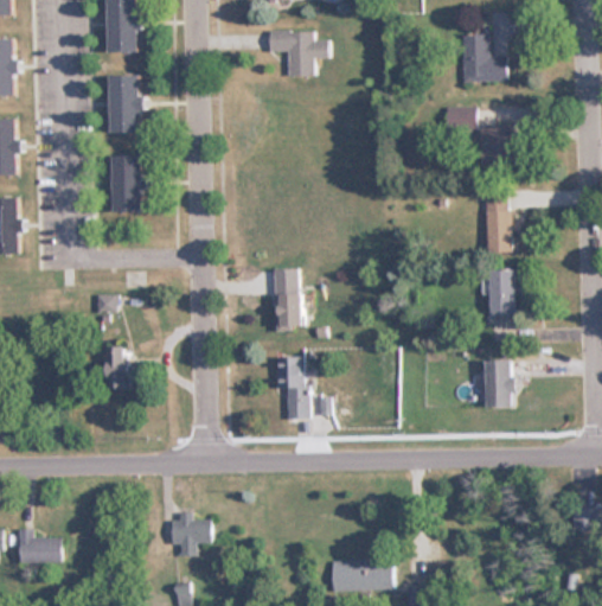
[(0,13),(10,14),(10,0),(0,0),(0,13)]
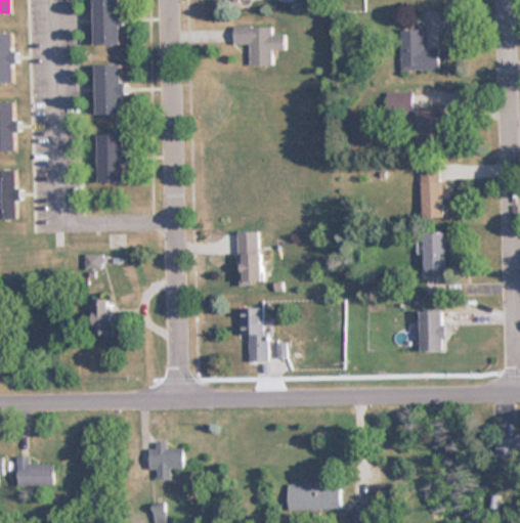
[(91,0),(92,44),(121,43),(120,0),(91,0)]
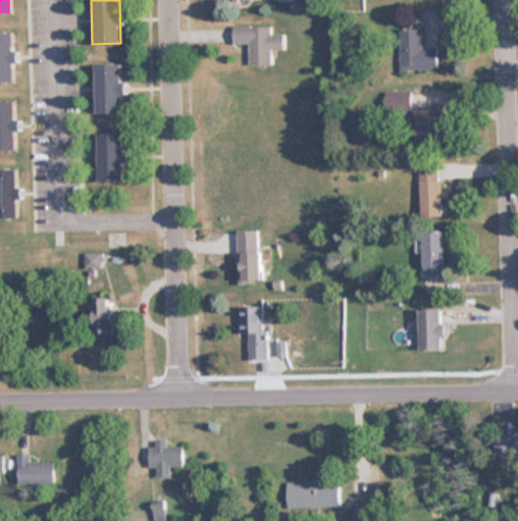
[(268,27),(229,27),(229,43),(246,44),(246,65),(268,65),(268,51),(280,51),(280,35),(268,34),(268,27)]
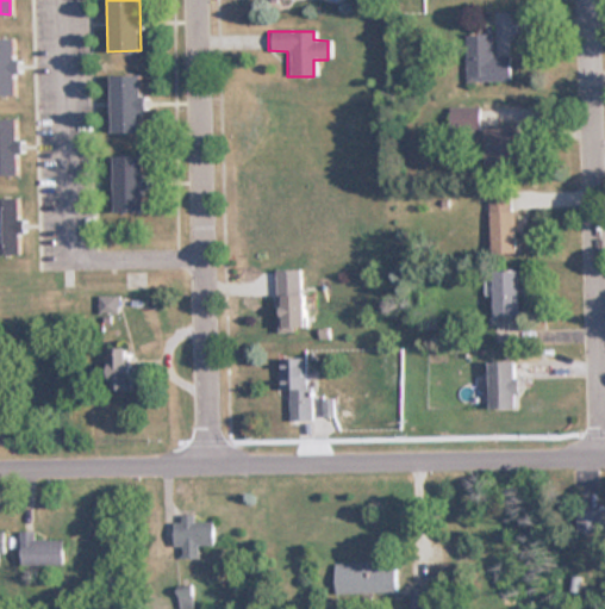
[(461,35),(461,82),(506,82),(506,57),(488,57),(488,35),(461,35)]
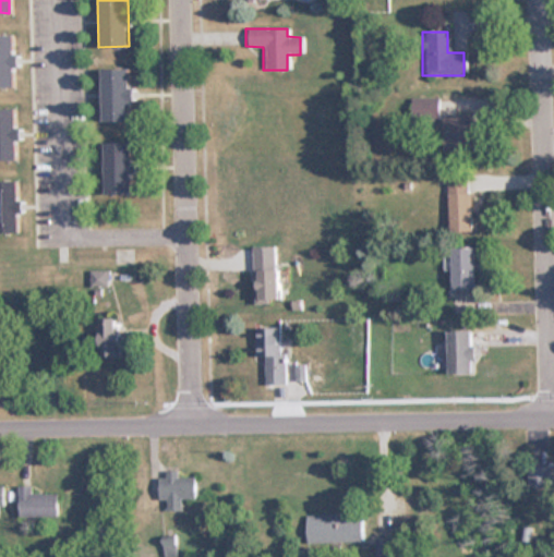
[(0,86),(13,86),(12,35),(0,35),(0,86)]
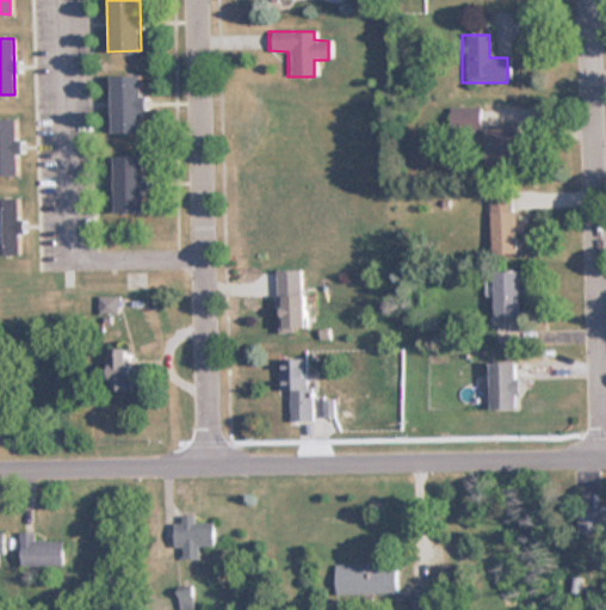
[(109,133),(141,133),(141,75),(109,75),(109,133)]
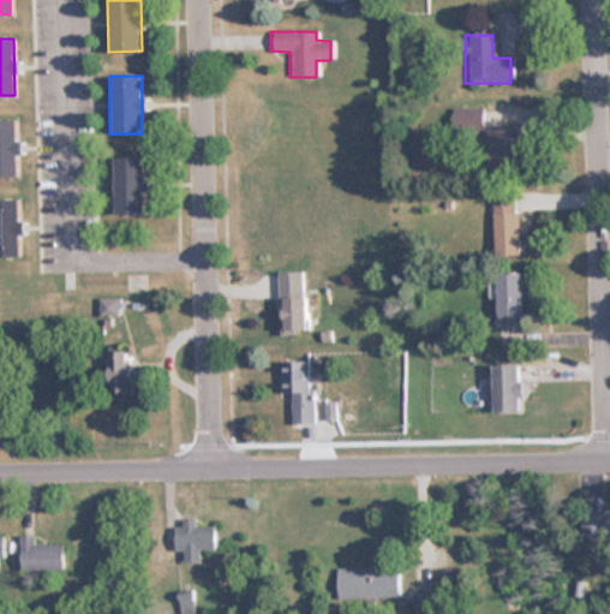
[(480,109),(450,109),(450,135),(480,135),(480,109)]
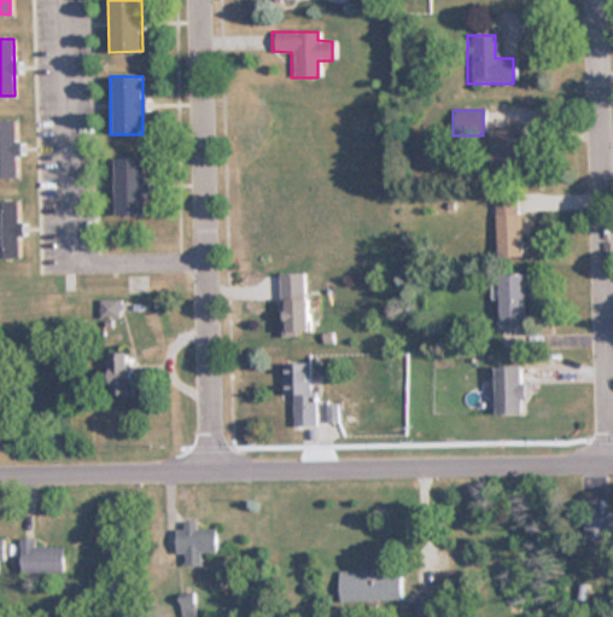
[(0,176),(16,178),(16,121),(0,121),(0,176)]
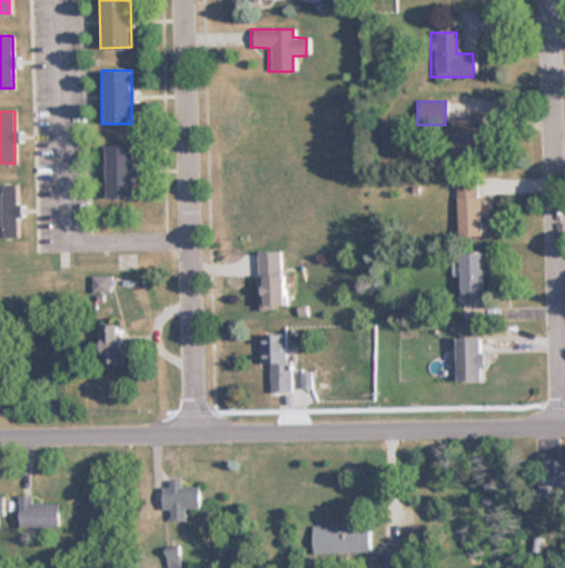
[(450,118),(450,156),(479,156),(479,118),(450,118)]
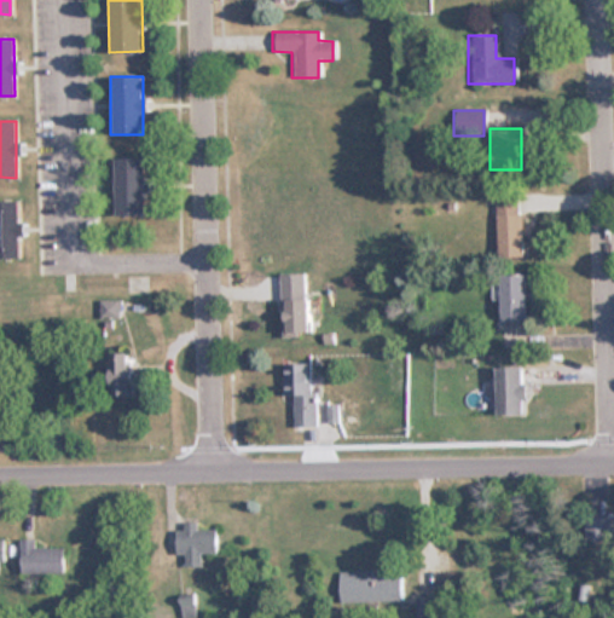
[(114,217),(144,217),(144,159),(113,159),(114,217)]
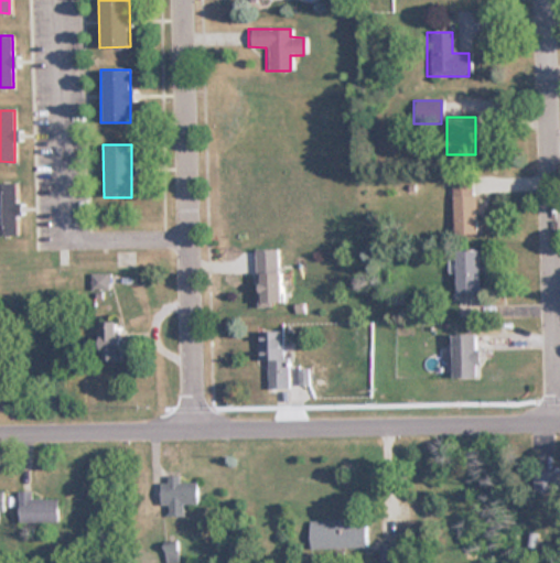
[(472,234),(471,174),(449,175),(451,235),(472,234)]
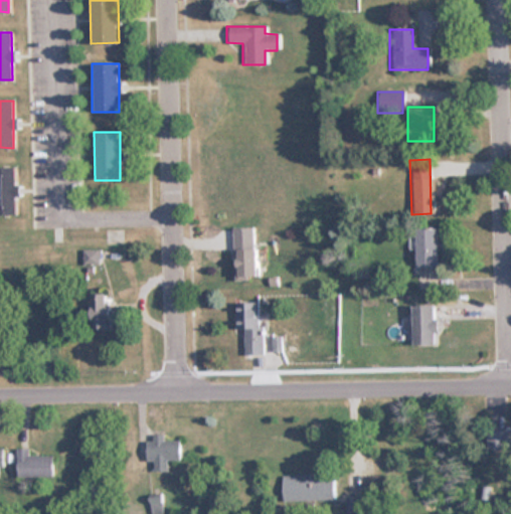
[(0,215),(15,215),(14,167),(0,167),(0,215)]
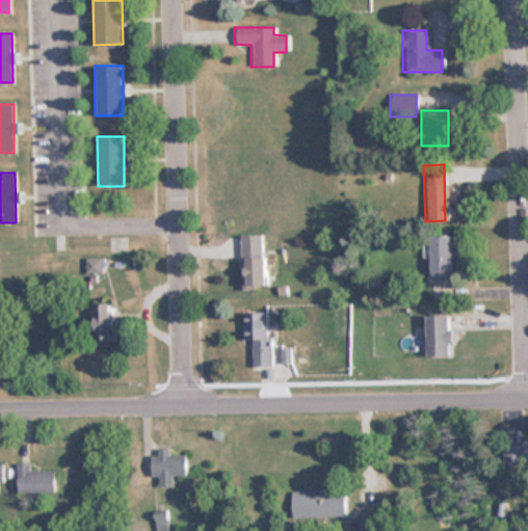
[(239,236),(239,286),(263,286),(263,236),(239,236)]
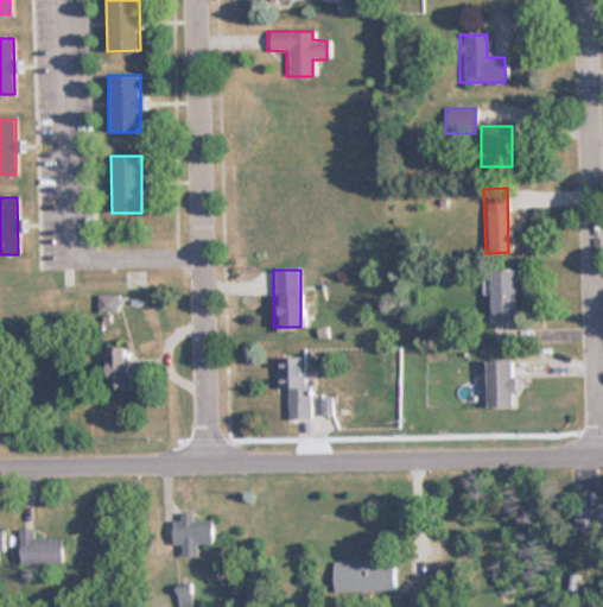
[(488,316),(513,316),(513,270),(488,270),(488,316)]
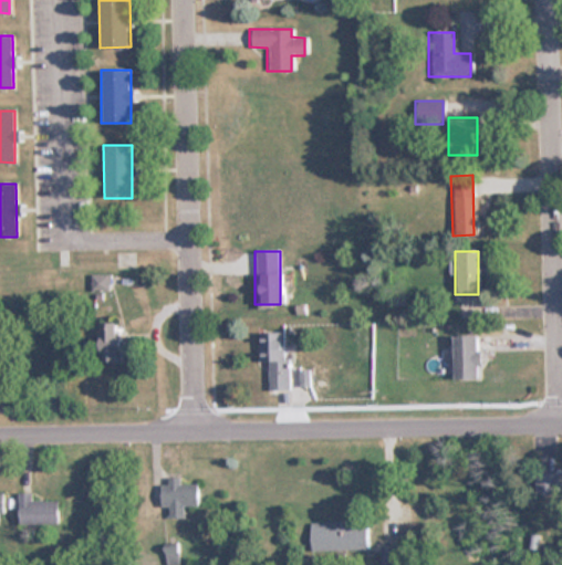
[(89,291),(106,291),(106,275),(89,275),(89,291)]
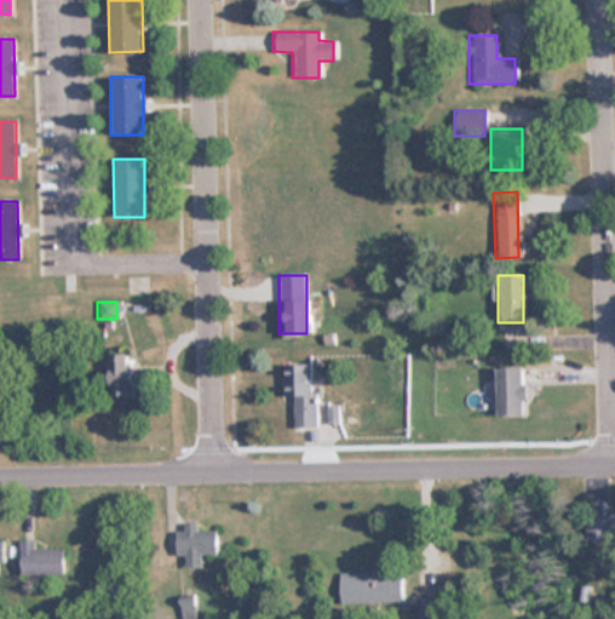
[(128,396),(128,353),(107,353),(107,396),(128,396)]
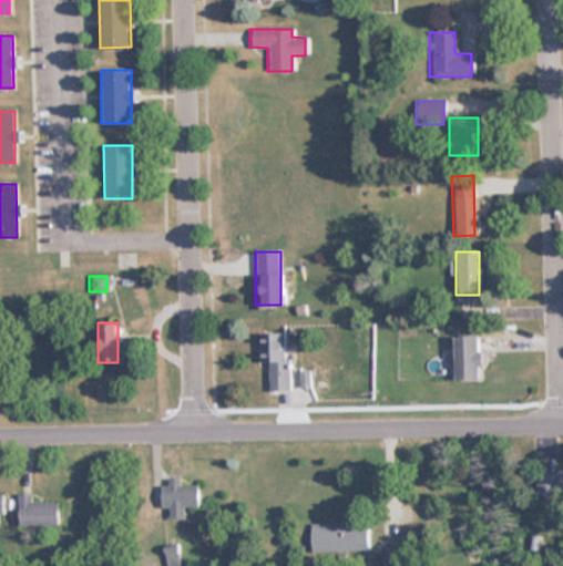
[(258,363),(266,362),(267,391),(286,391),(285,333),(257,333),(258,363)]
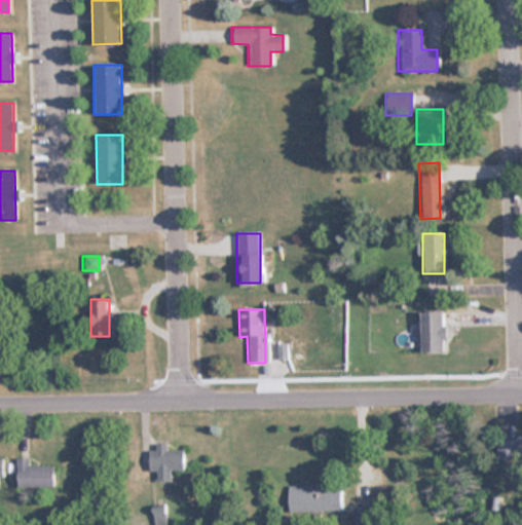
[(419,312),(419,352),(443,352),(443,311),(419,312)]
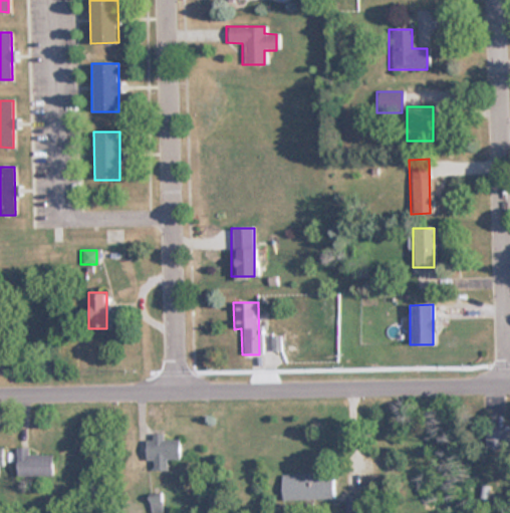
[(509,427),(484,428),(484,452),(509,452),(509,427)]
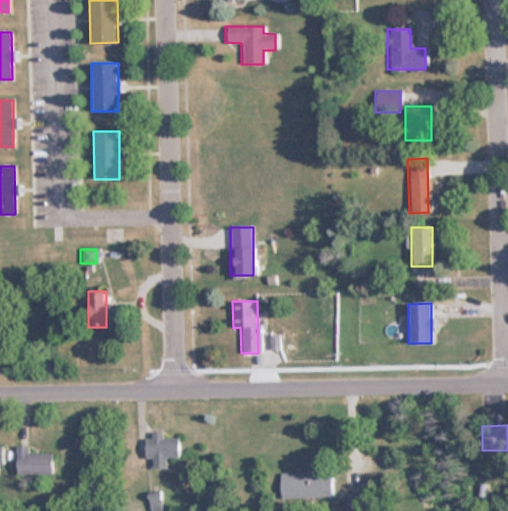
[(177,458),(176,438),(160,439),(160,432),(150,432),(150,439),(144,439),(144,459),(151,459),(151,469),(164,469),(164,458),(177,458)]
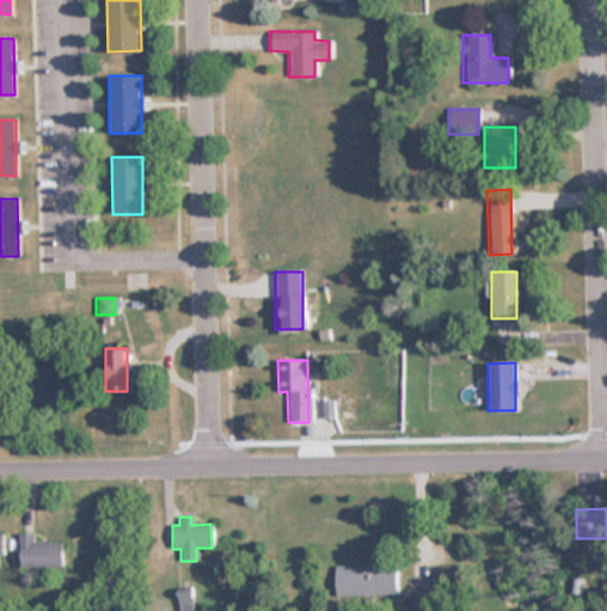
[(32,542),(32,535),(18,535),(18,568),(60,568),(60,542),(32,542)]
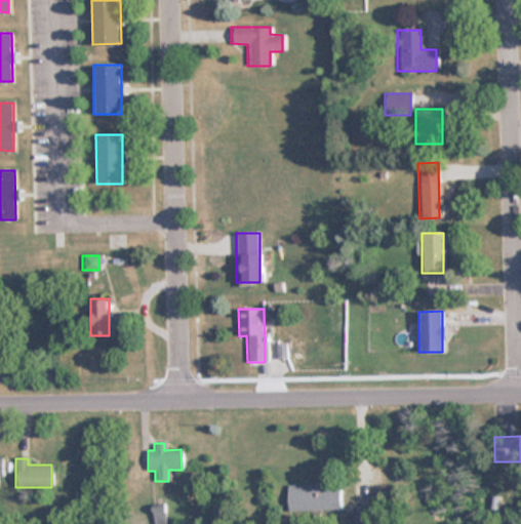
[(285,485),(285,512),(338,512),(337,485),(285,485)]
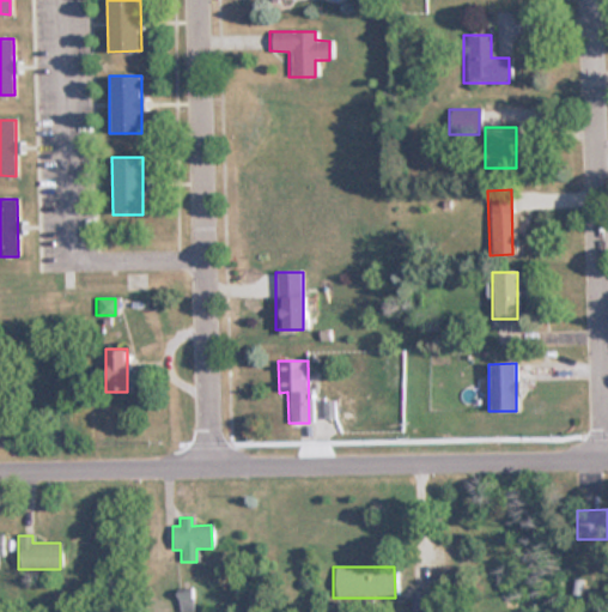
[(424,594),(411,594),(411,611),(424,611),(424,594)]
